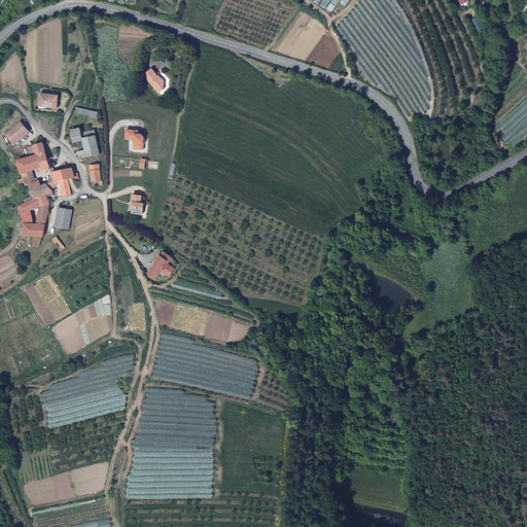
[(146,77),(160,96),(161,92),(165,92),(167,83),(165,80),(162,80),(154,71),(146,77)]
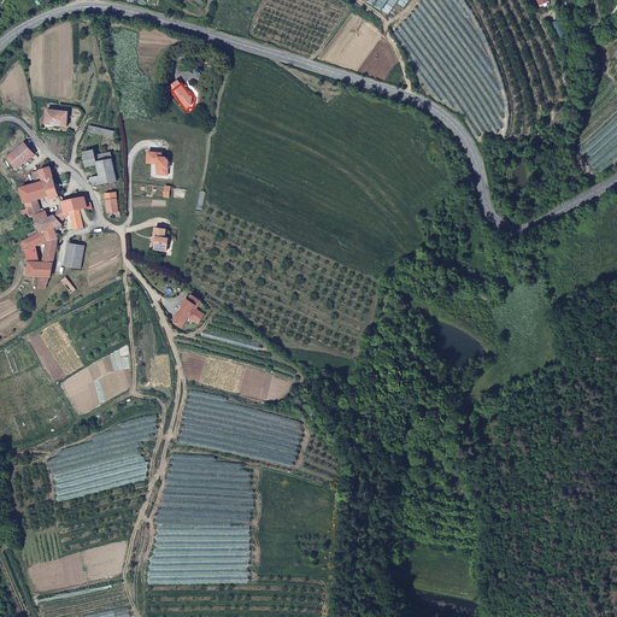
[(66,125),(68,110),(46,110),(45,124),(66,125)]
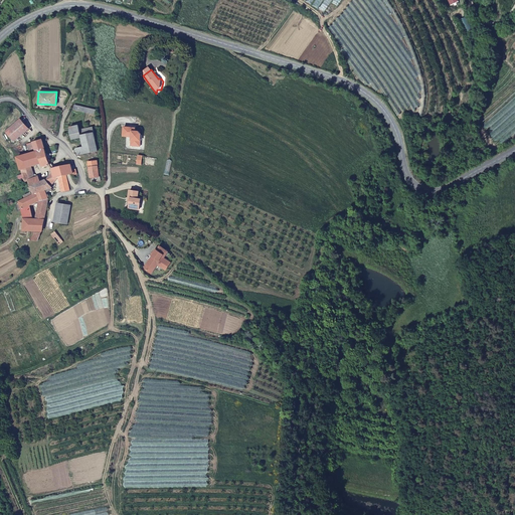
[(95,110),(75,104),(73,109),(94,115),(95,110)]
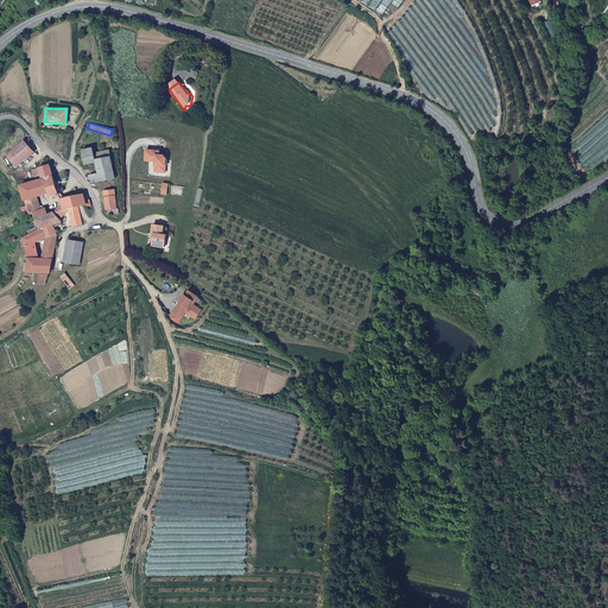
[(33,151),(24,141),(7,156),(17,166),(33,151)]
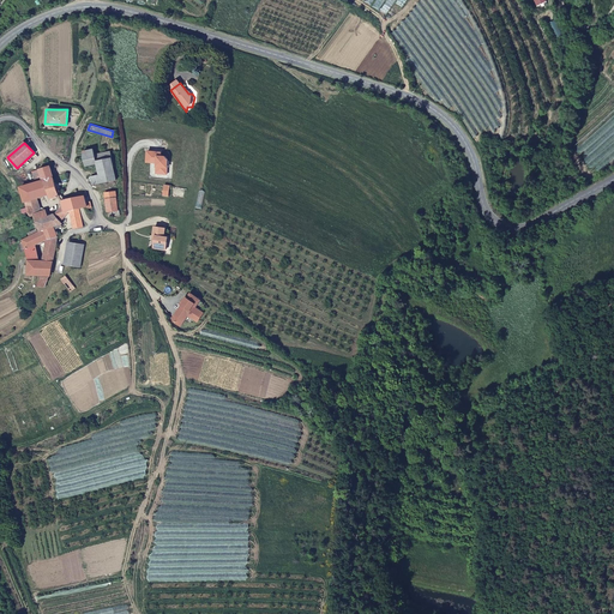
[(160,151),(146,150),(145,161),(156,162),(155,173),(166,173),(167,158),(163,155),(160,155),(160,151)]
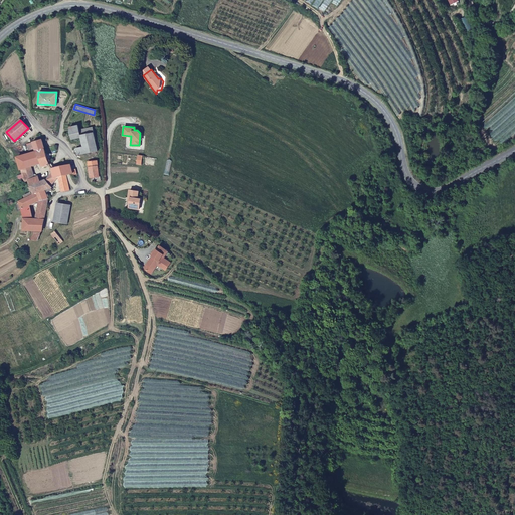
[(79,137),(93,133),(91,127),(77,131),(76,127),(69,129),(69,135),(71,142),(80,139),(79,137)]
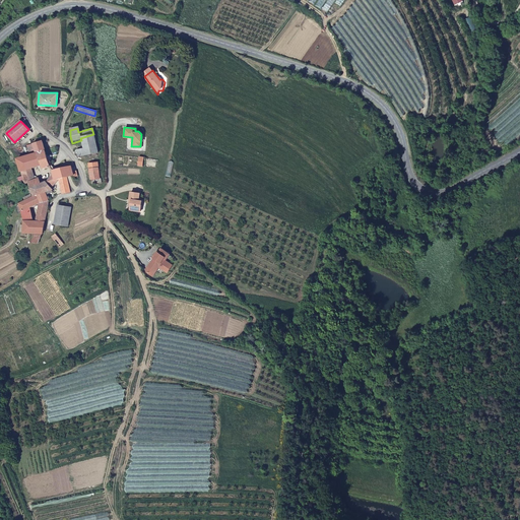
[(99,153),(93,134),(80,138),(81,140),(83,149),(85,156),(99,153)]
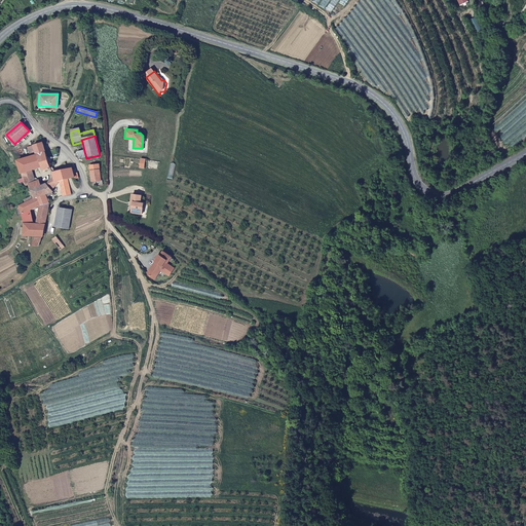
[(27,147),(30,156),(46,152),(42,142),(27,147)]
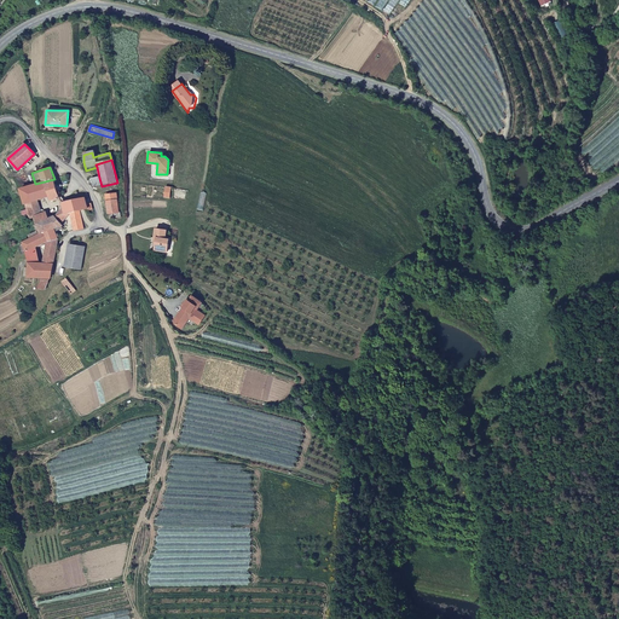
[(91,180),(93,189),(102,186),(99,178),(91,180)]
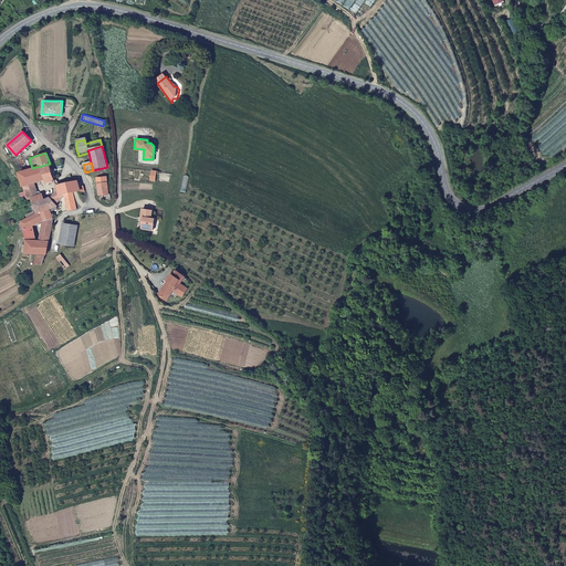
[(32,168),(19,173),(23,186),(38,181),(53,176),(50,164),(32,168)]
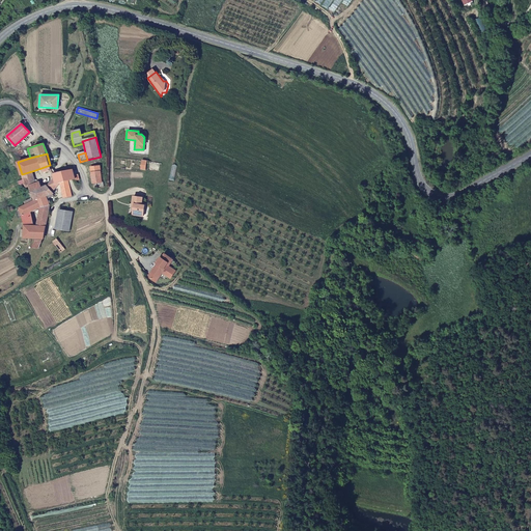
[(98,188),(104,187),(104,180),(102,180),(100,165),(91,167),(94,186),(98,186),(98,188)]
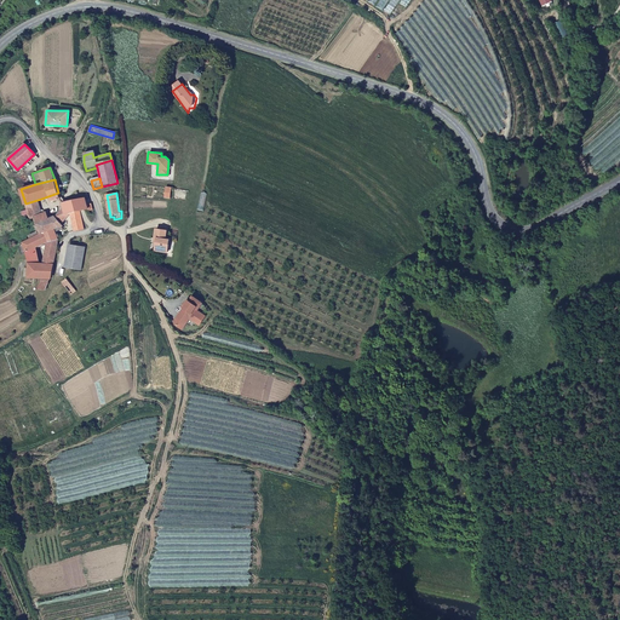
[(86,196),(73,200),(63,202),(65,213),(70,212),(70,214),(75,229),(84,228),(80,210),(85,208),(89,207),(87,204),(86,196)]
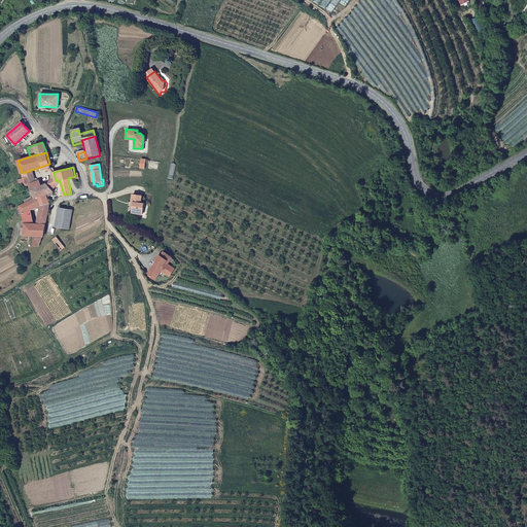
[(35,169),(22,173),(26,186),(30,184),(39,181),(35,169)]
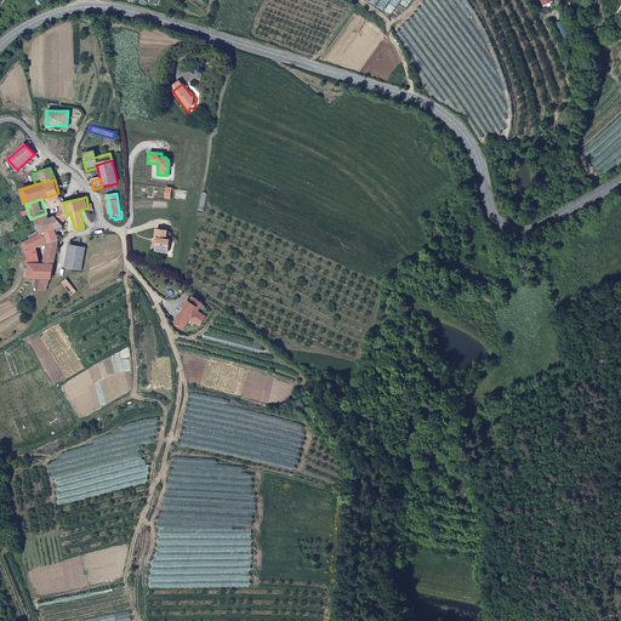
[(70,212),(66,214),(55,217),(62,224),(70,215),(70,212)]
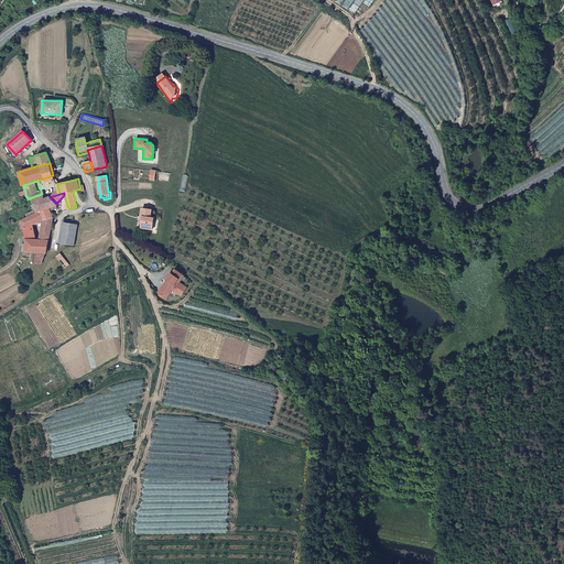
[(32,197),(34,203),(43,199),(42,194),(32,197)]
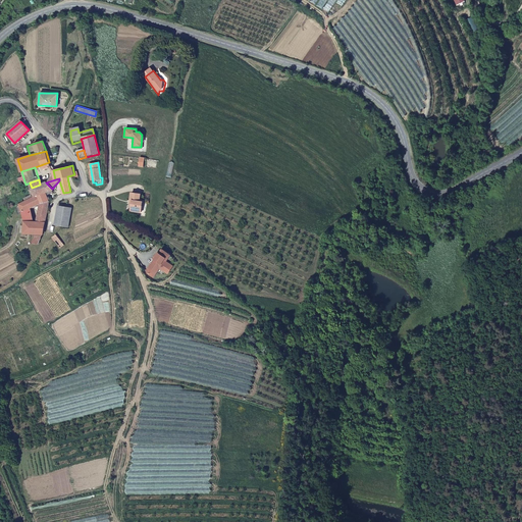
[(40,185),(32,188),(34,194),(35,196),(39,195),(46,192),(52,189),(46,183),(40,185)]
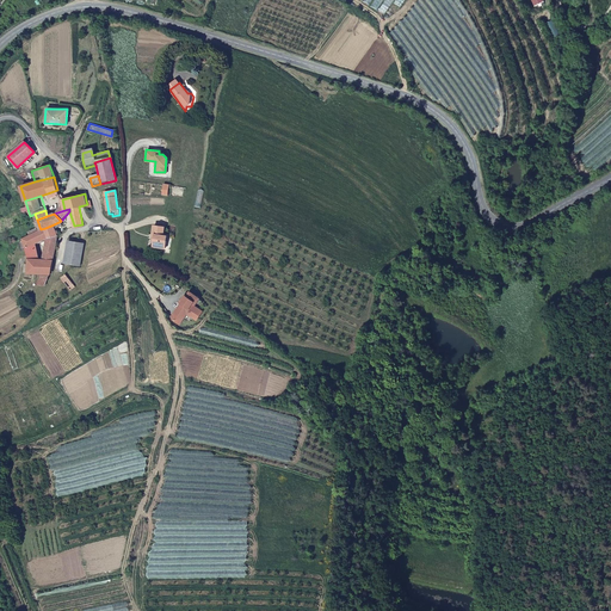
[(48,238),(57,235),(55,228),(54,224),(45,228),(48,238)]
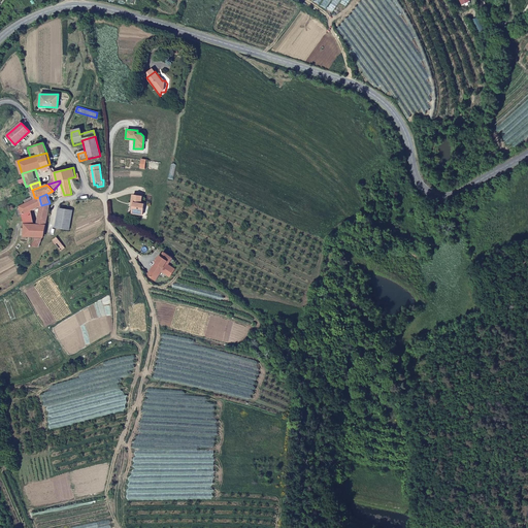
[(141,203),(142,195),(133,194),(132,202),(134,203),(133,208),(133,212),(143,215),(144,203),(141,203)]
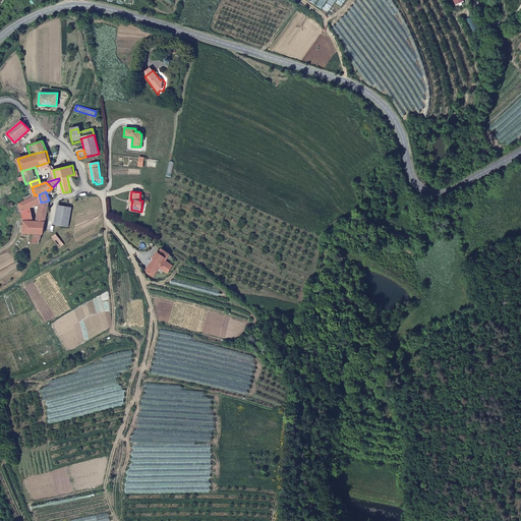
[(25,199),(19,203),(22,212),(23,216),(33,216),(31,207),(41,203),(39,194),(35,195),(25,199)]
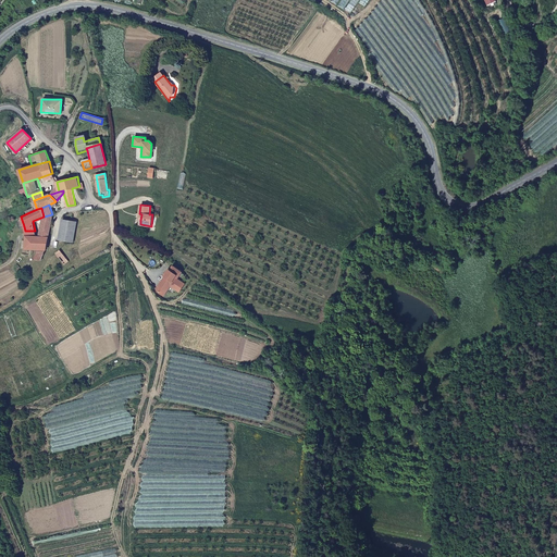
[(48,237),(52,214),(44,217),(40,236),(48,237)]
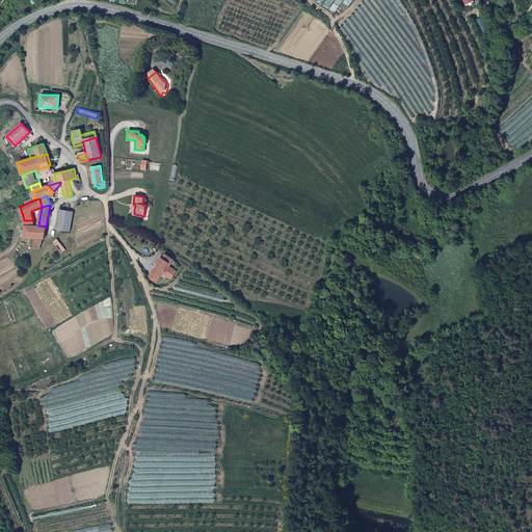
[(70,231),(74,211),(60,208),(57,228),(70,231)]
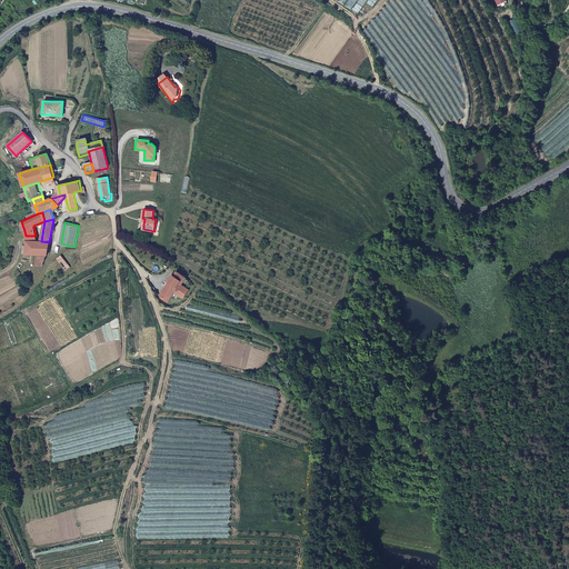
[(27,246),(27,255),(47,255),(49,242),(41,241),(38,241),(28,240),(27,246)]
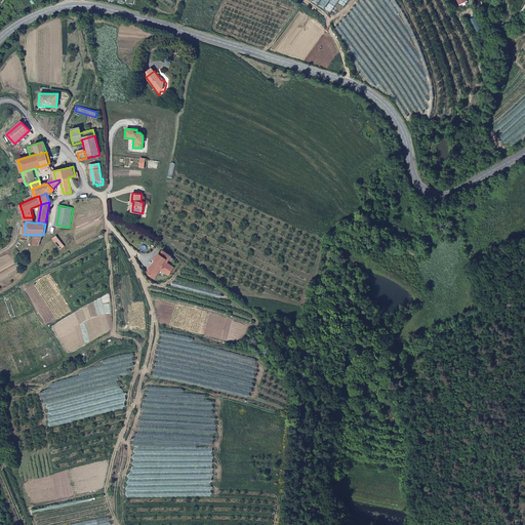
[(56,234),(52,237),(61,248),(65,245),(56,234)]
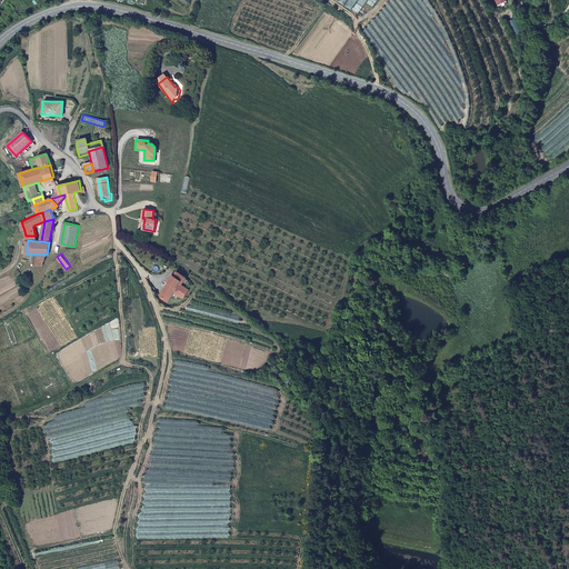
[(186,286),(190,279),(182,272),(179,277),(177,275),(171,281),(173,282),(163,293),(163,297),(169,301),(177,291),(182,296),(189,288),(186,286)]
